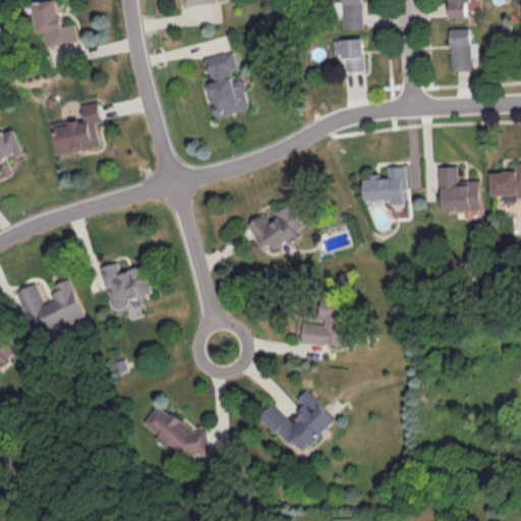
[(76,22),(62,24),(58,0),(40,0),(34,1),(38,32),(45,31),(46,45),(78,40),(76,22)]
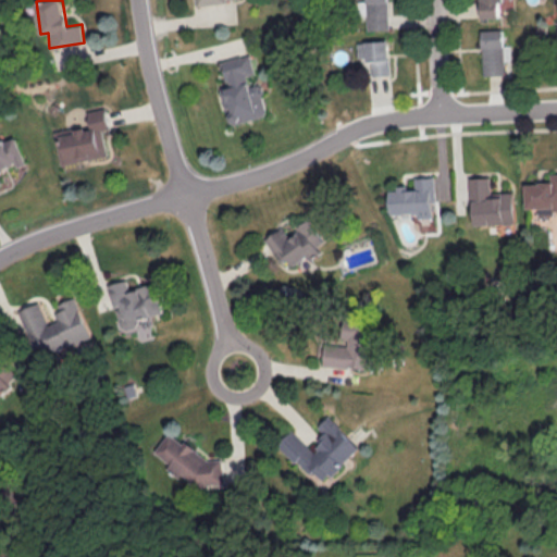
[(391,28),(388,0),(367,0),(369,29),(391,28)]
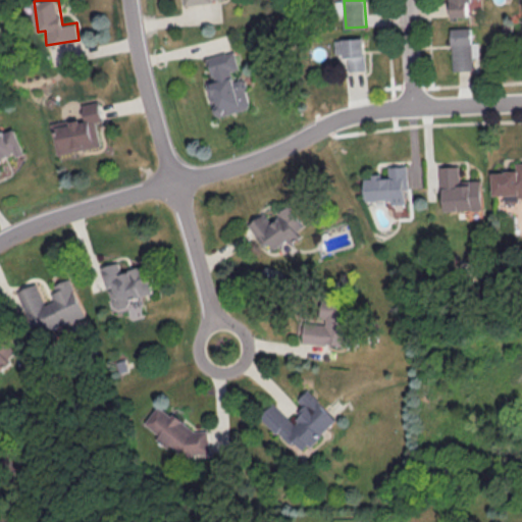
[(451,0),(452,15),(469,15),(468,0),(451,0)]
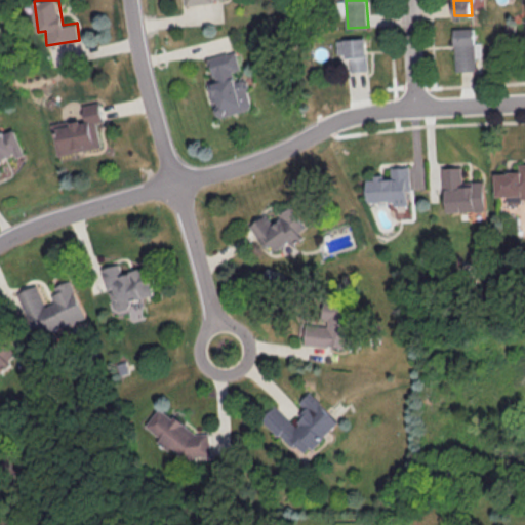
[(476,70),(475,27),(454,28),(455,71),(476,70)]
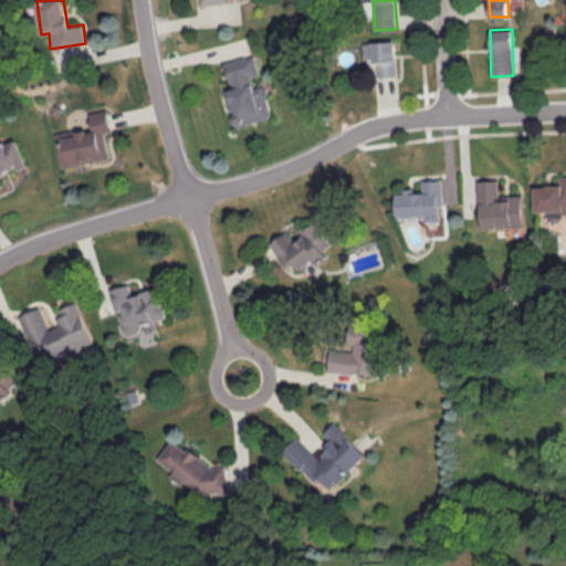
[(379,75),(397,75),(397,41),(365,41),(366,60),(378,60),(379,75)]
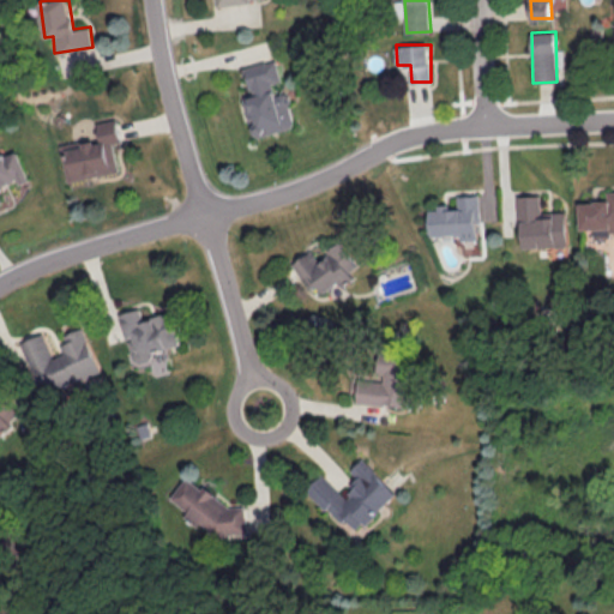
[(244,66),(251,92),(242,95),(254,137),(296,126),(287,90),(276,92),(274,83),(284,79),(278,56),(244,66)]
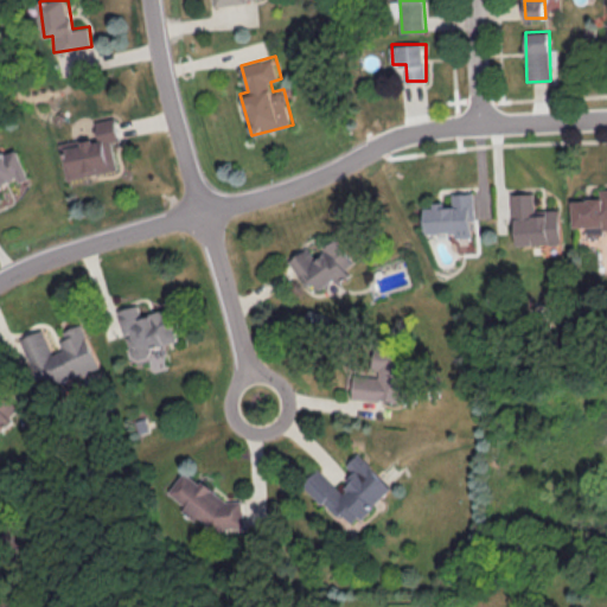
[(66,178),(117,170),(113,141),(120,140),(116,116),(96,120),(98,136),(61,142),(66,178)]
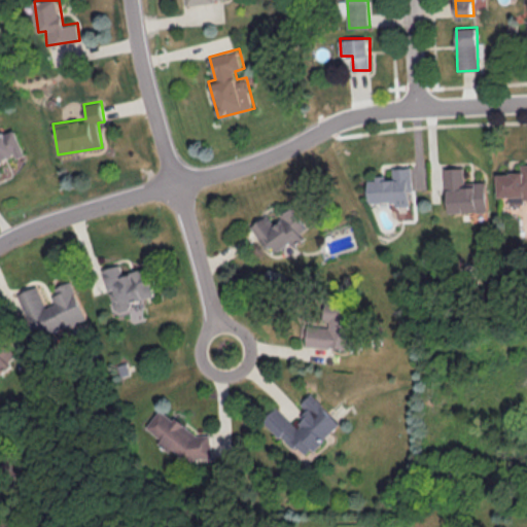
[(0,134),(0,175),(4,174),(0,163),(26,153),(16,129),(0,134)]
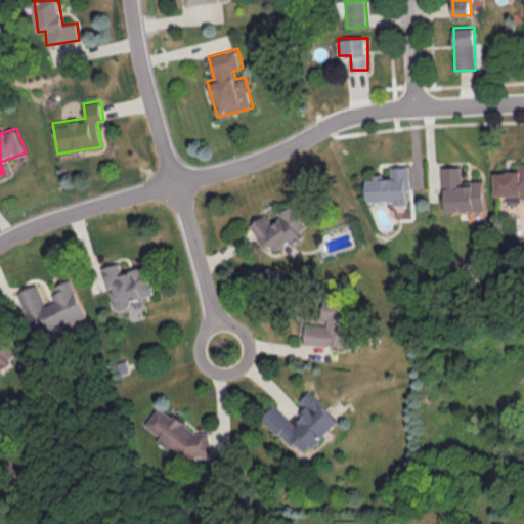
[(496,197),(523,194),(523,162),(520,162),(520,171),(495,172),(496,197)]
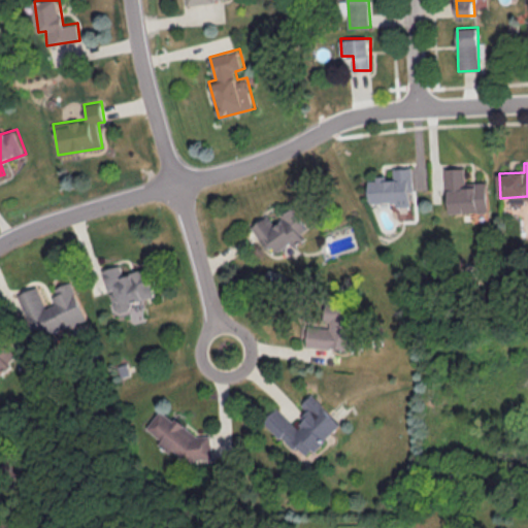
[(370,202),(397,201),(398,211),(410,211),(409,191),(414,190),(413,166),(393,167),(393,176),(369,177),(370,202)]
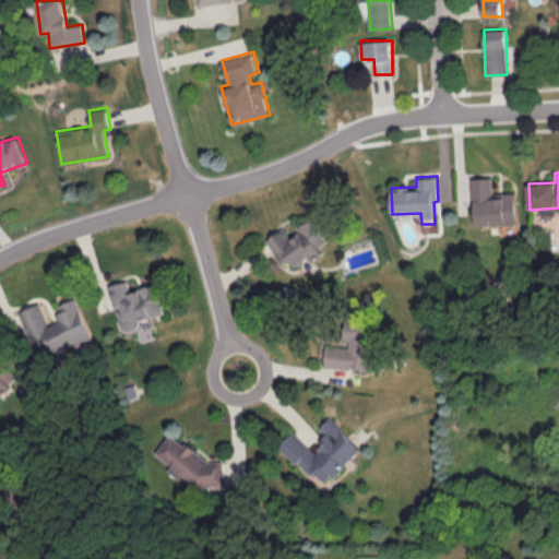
[(518,224),(516,191),(494,192),(494,176),(474,177),(475,225),(518,224)]
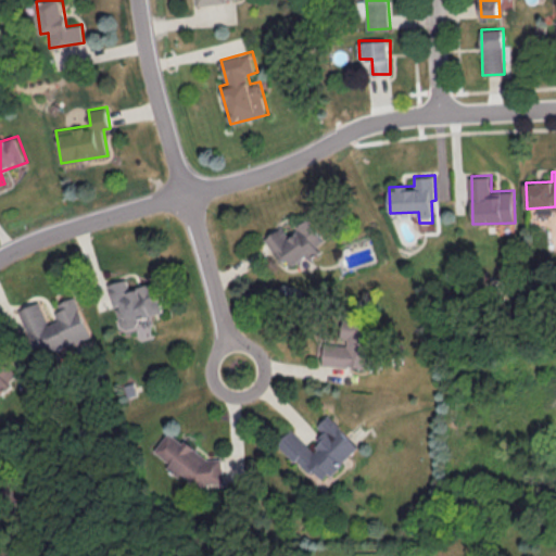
[(278,260),(287,255),(292,264),(319,249),(317,244),(323,240),(311,218),(287,232),(283,226),(265,236),(278,260)]
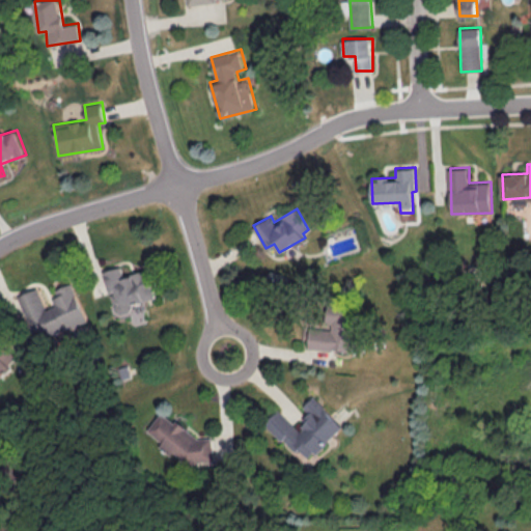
[(103,270),(113,311),(156,301),(148,270),(122,276),(120,266),(103,270)]
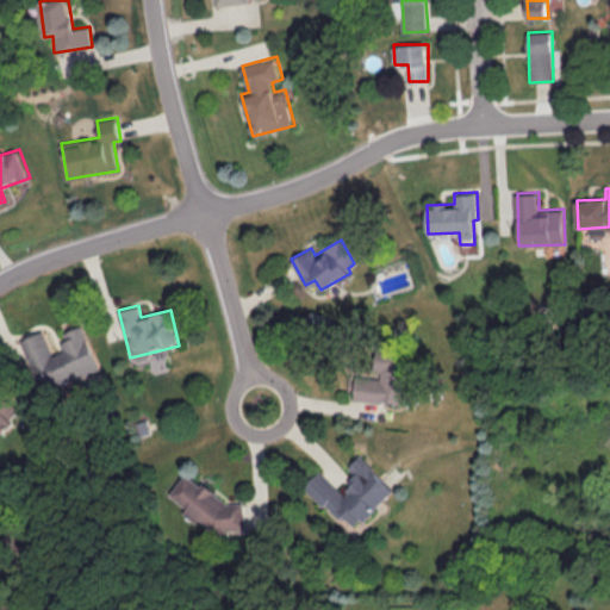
[(100,368),(82,324),(66,331),(68,340),(61,342),(64,350),(54,354),(44,330),(22,338),(38,381),(47,378),(50,387),(100,368)]
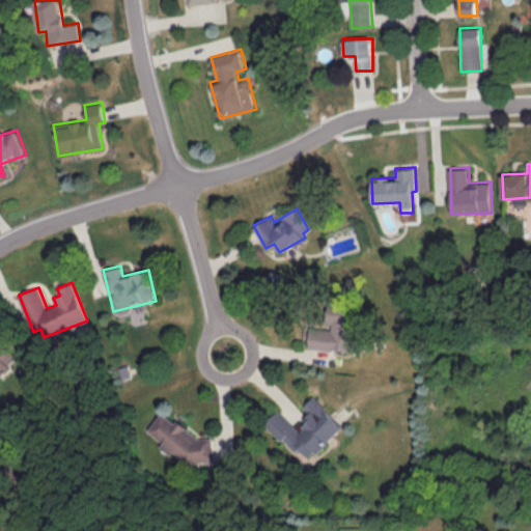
[(308,347),(353,350),(355,312),(330,310),(330,324),(309,323),(308,347)]
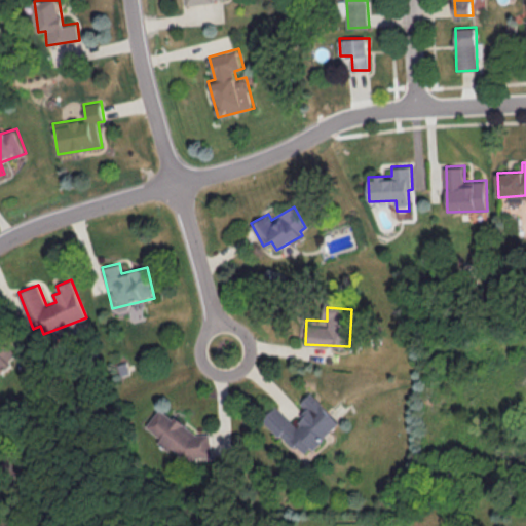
[(0,367),(14,355),(0,338),(0,367)]
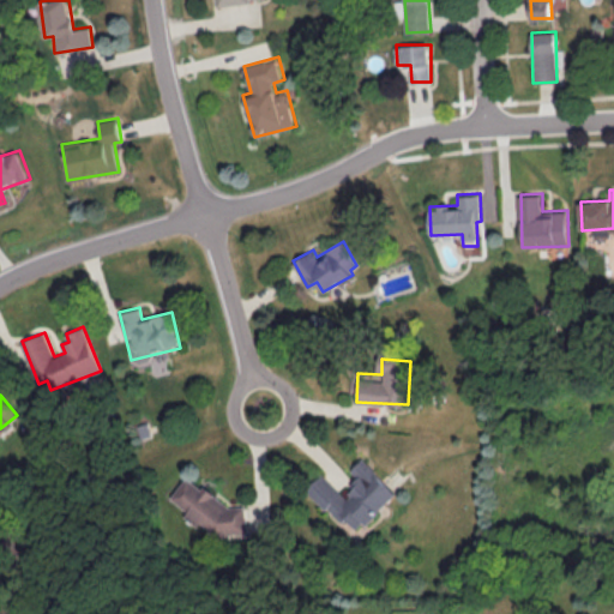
[(395,492),(361,457),(349,469),(356,476),(348,485),(353,489),(345,497),(323,473),(306,489),(338,522),(344,517),(356,529),(395,492)]
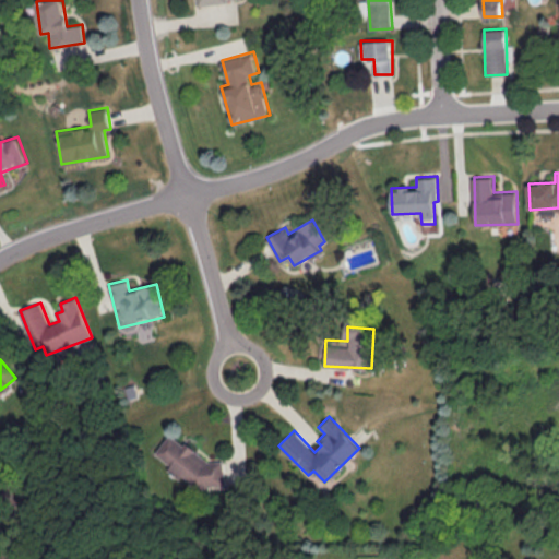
[(222,460),(211,461),(187,443),(182,444),(168,433),(154,453),(168,463),(168,471),(177,477),(181,476),(197,487),(224,485),(222,460)]
